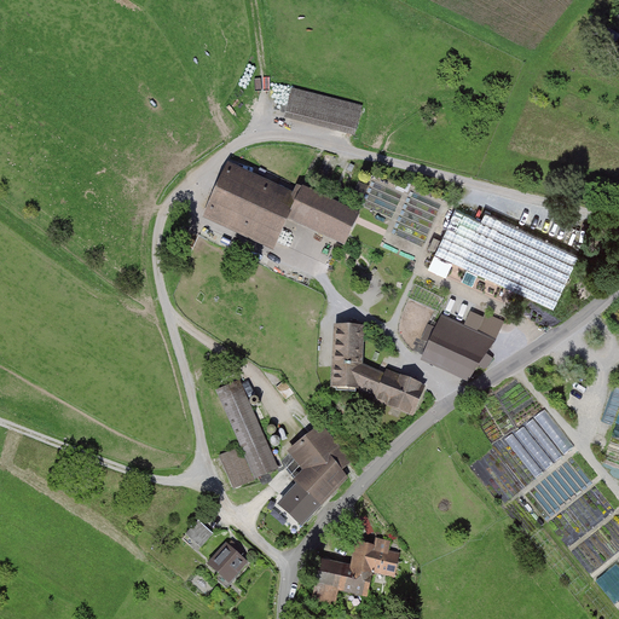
[(363,106),(291,91),(284,121),(356,137),(363,106)]
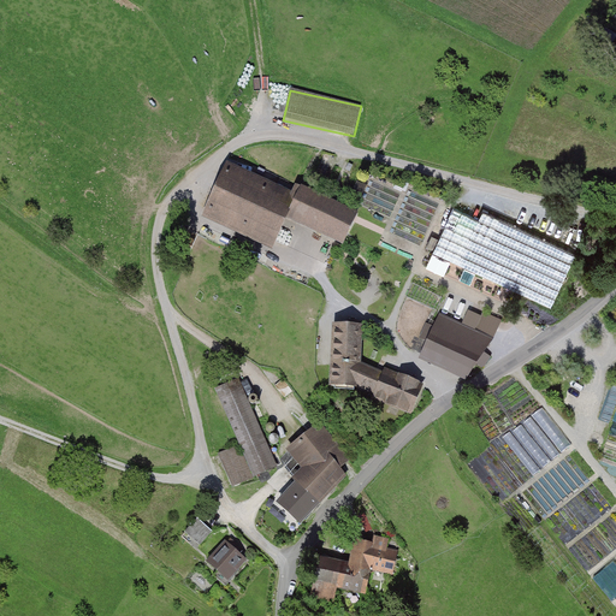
[(297,194),(226,164),(201,221),(273,253),(286,223),(343,247),(356,215),(300,190),(297,194)]
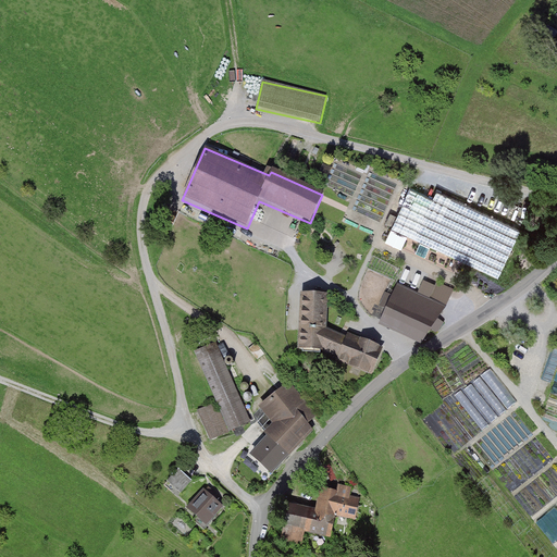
[(432,199),(410,189),(391,230),(497,279),(521,231),(436,192),(432,199)]
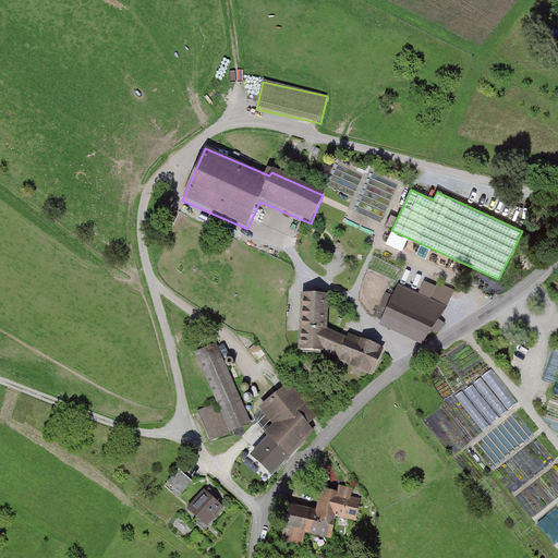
[(429,302),(399,288),(395,299),(388,295),(383,307),(388,310),(383,323),(424,341),(446,310),(453,290),(438,283),(429,302)]
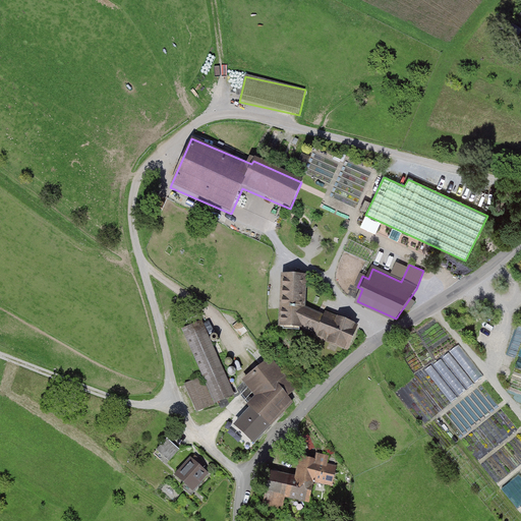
[(307,278),(282,276),(278,330),(300,331),(348,351),(358,328),(325,312),(324,316),(305,309),(307,278)]
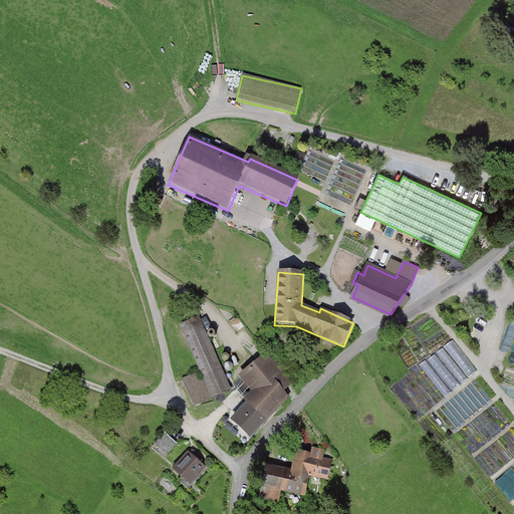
[(203,321),(182,329),(199,373),(183,379),(194,407),(231,392),(203,321)]
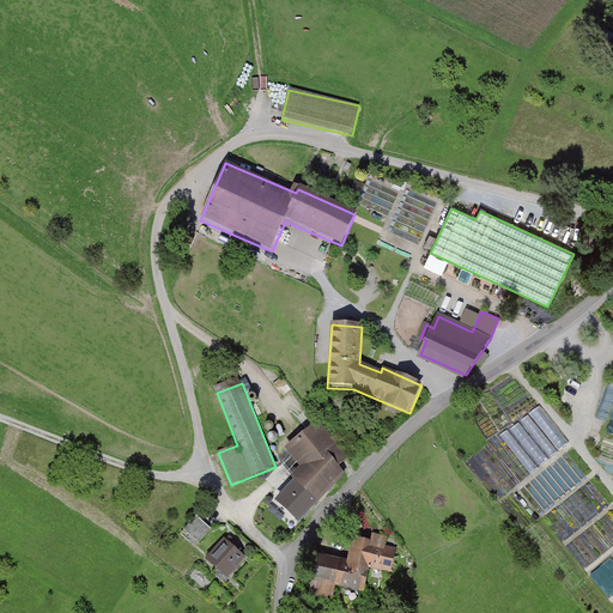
[(347,457),(320,423),(289,447),(304,467),(293,478),(297,480),(278,501),(298,520),(344,473),(337,466),(347,457)]
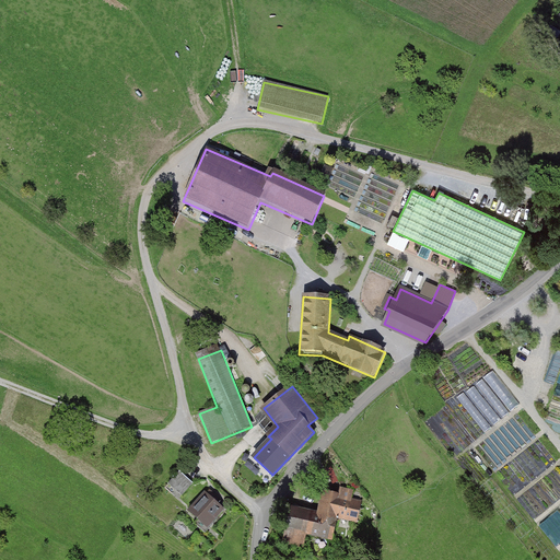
[(183,493),(196,480),(183,468),(170,480),(183,493)]
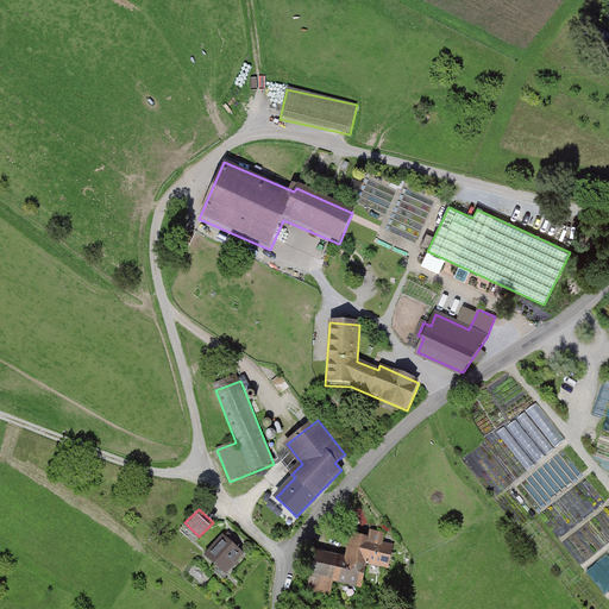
[(345,557),(313,550),(303,592),(330,598),(333,582),(362,588),(366,564),(390,570),(395,545),(383,542),(384,533),(370,531),(368,537),(351,533),(345,557)]
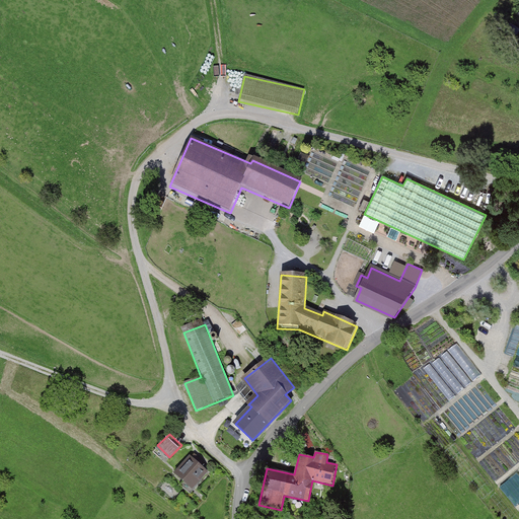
[(209,472),(190,455),(173,472),(193,490),(209,472)]
